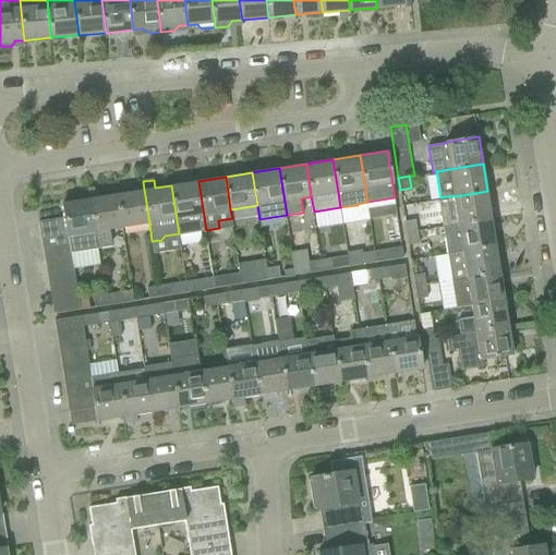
[(206,230),(198,181),(171,185),(179,233),(205,229),(206,230)]
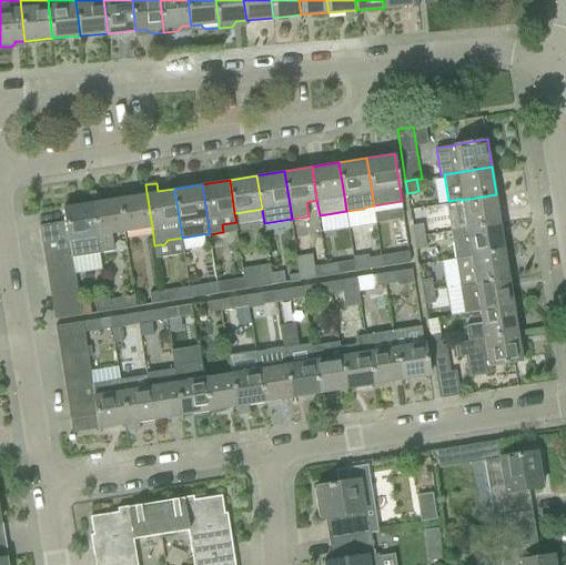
[(147,193),(120,197),(125,231),(152,226),(147,192),(147,193)]
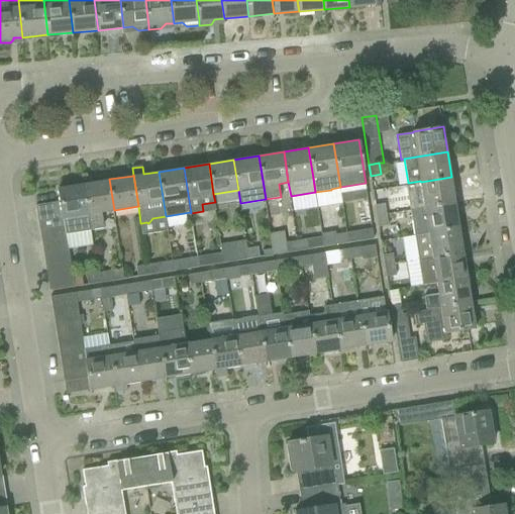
[(421,182),(424,206),(411,208),(411,209),(455,202),(451,177),(421,182)]
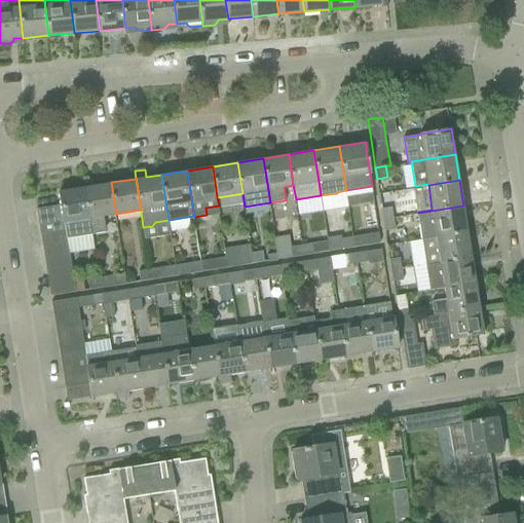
[(116,214),(111,182),(85,186),(92,233),(106,231),(104,216),(116,214)]
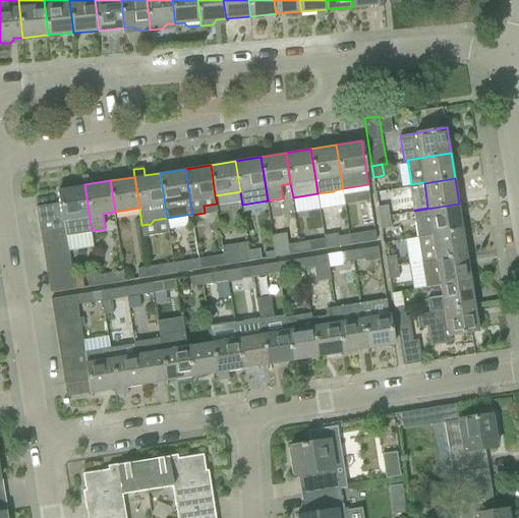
[(92,231),(84,184),(59,188),(61,202),(63,215),(65,227),(66,235),(67,235),(92,231)]
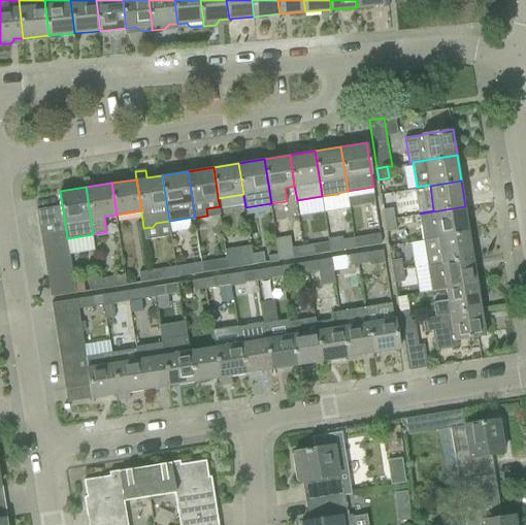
[(64,218),(62,204),(37,208),(39,221),(64,218)]
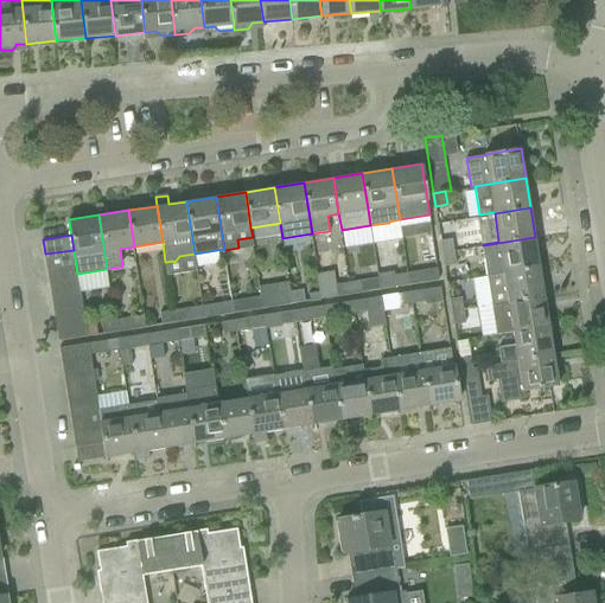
[(443,251),(454,250),(452,237),(441,238),(443,251)]
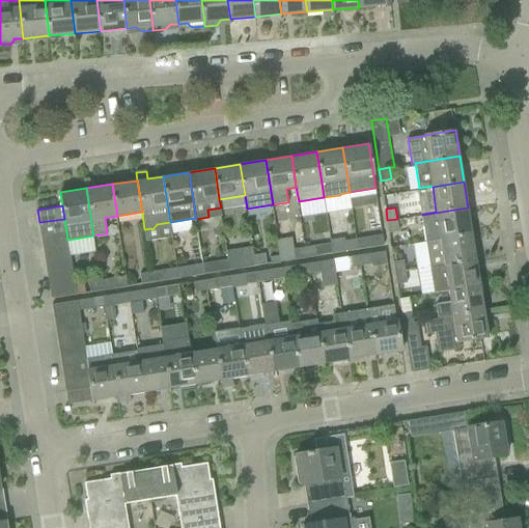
[(472,232),(468,207),(422,215),(426,240),(472,232)]
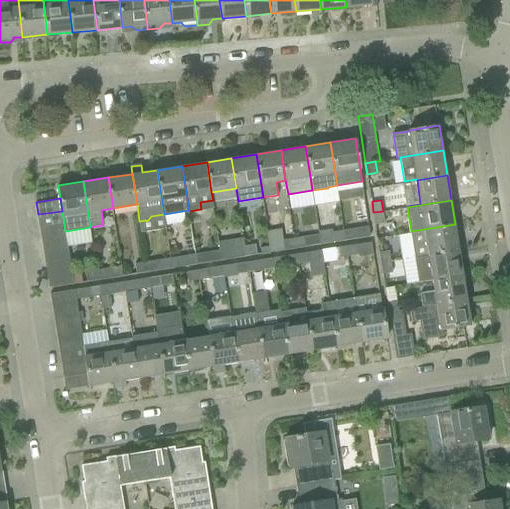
[(62,211),(38,214),(40,226),(64,223),(62,211)]
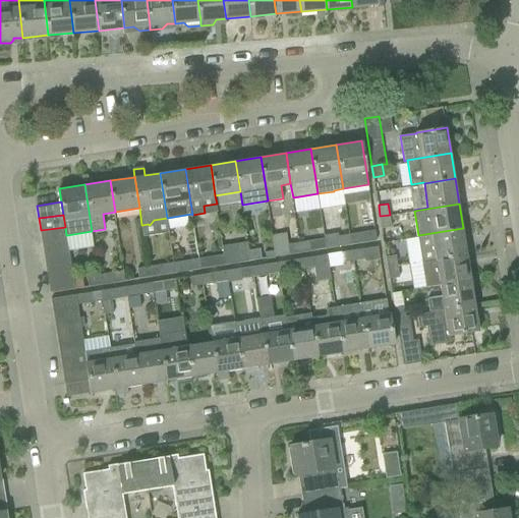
[(390,215),(380,216),(382,227),(392,225),(390,215)]
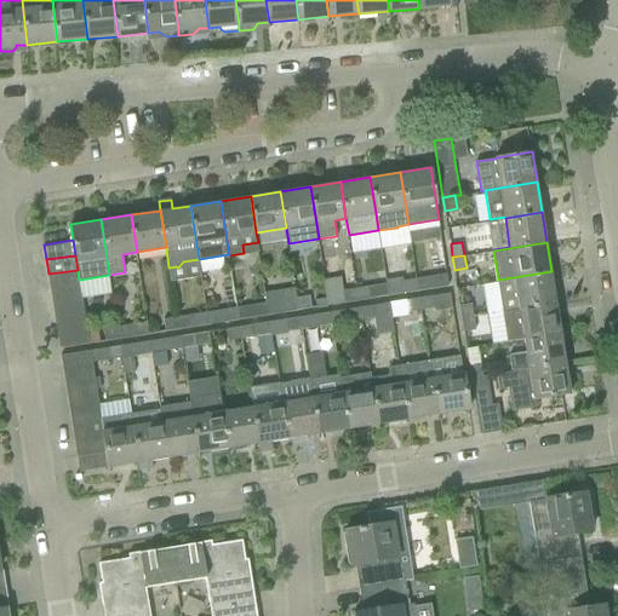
[(78,270),(49,274),(51,288),(81,283),(80,280),(79,280),(78,270)]
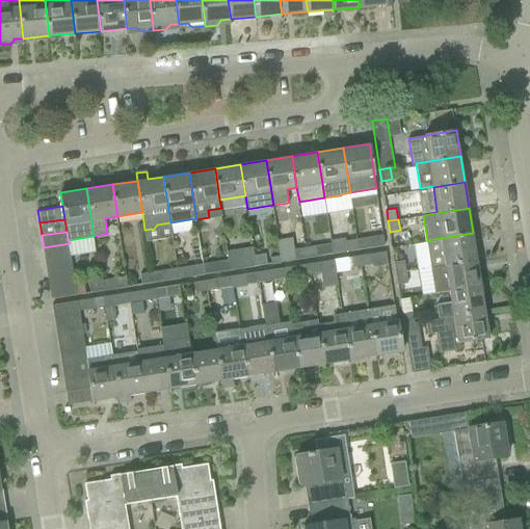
[(473,233),(427,240),(431,266),(477,259),(473,233)]
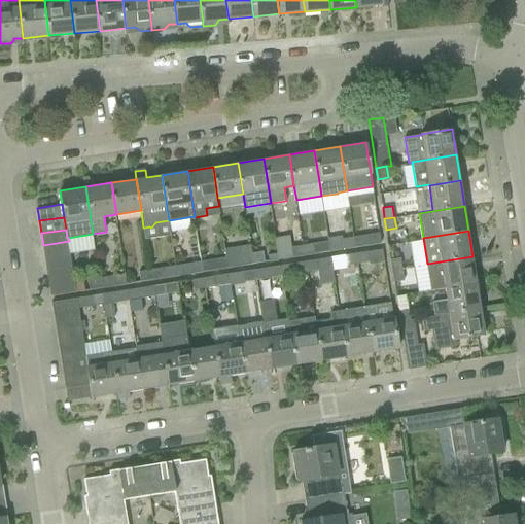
[(380,232),(354,236),(355,246),(382,242),(380,232)]
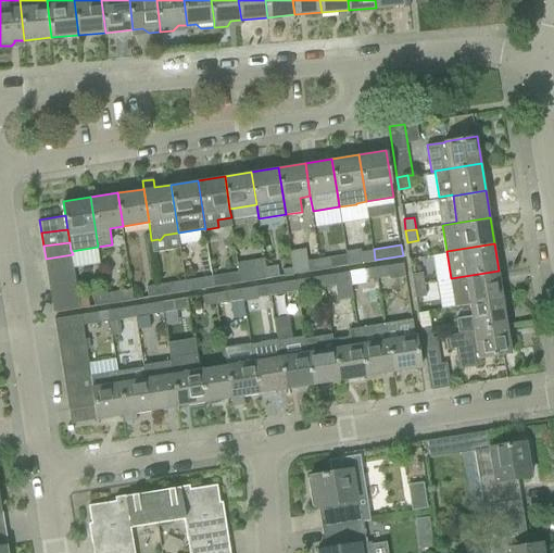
[(374,249),(347,253),(349,264),(375,260),(374,249)]
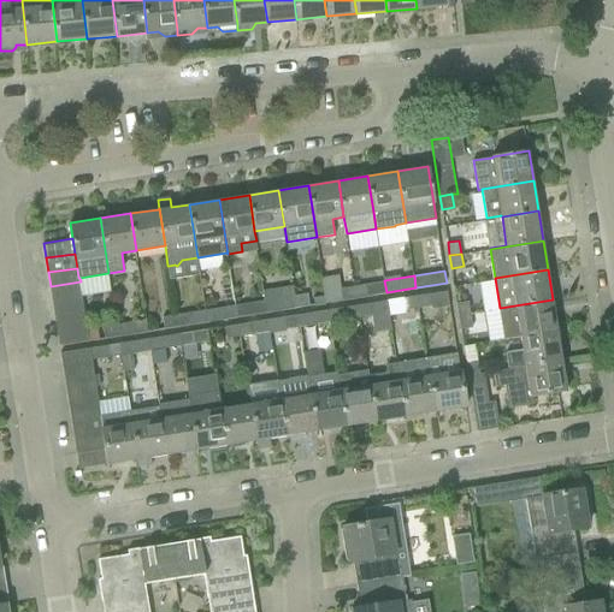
[(81,281),(51,286),(53,301),(82,296),(81,281)]
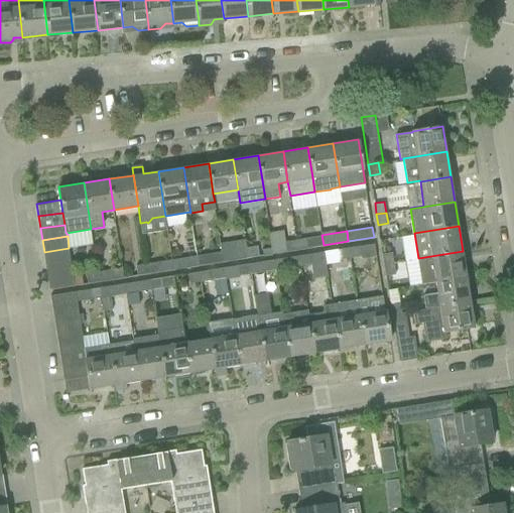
[(272,238),(274,251),(283,250),(281,237),(272,238)]
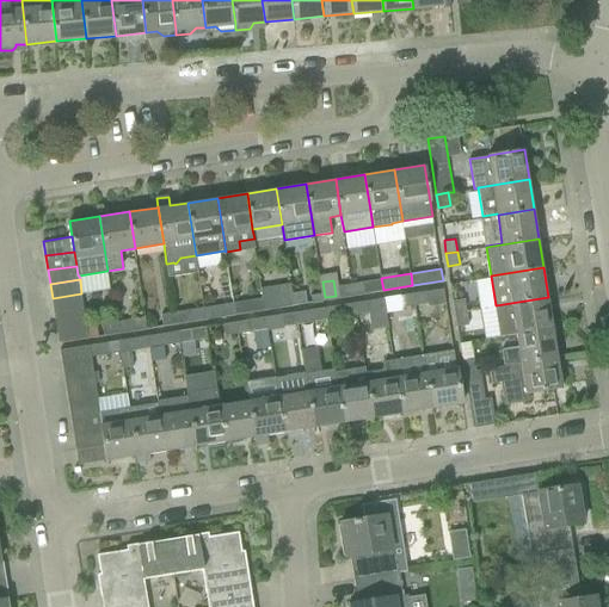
[(364,282),(352,283),(354,295),(367,293),(364,282)]
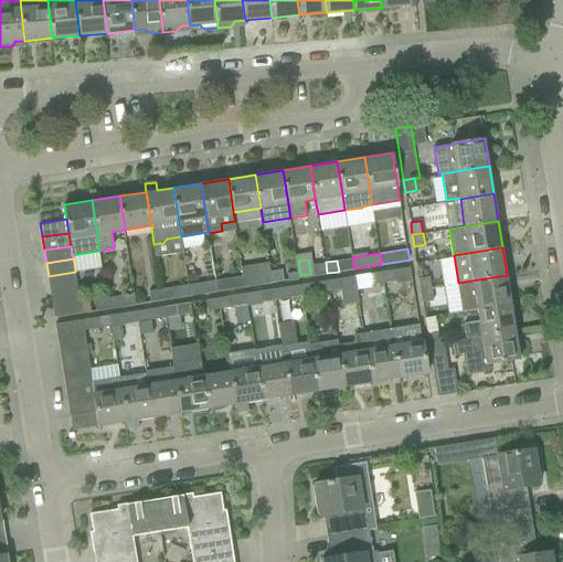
[(327,273),(326,262),(314,264),(315,275),(327,273)]
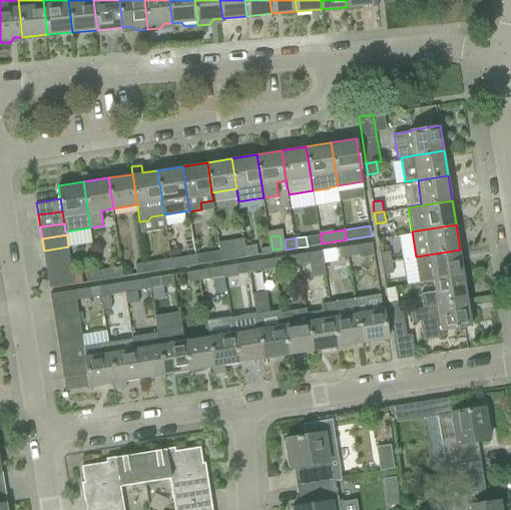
[(358,244),(347,245),(349,256),(362,253),(361,243),(358,244)]
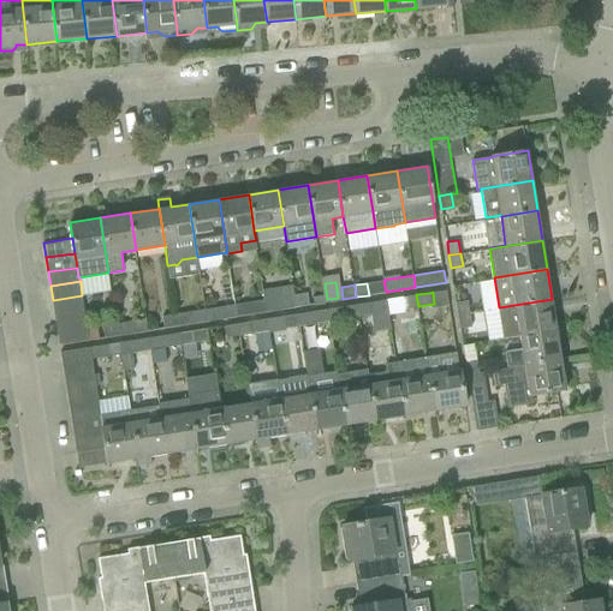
[(308,293),(295,294),(297,306),(310,304),(308,293)]
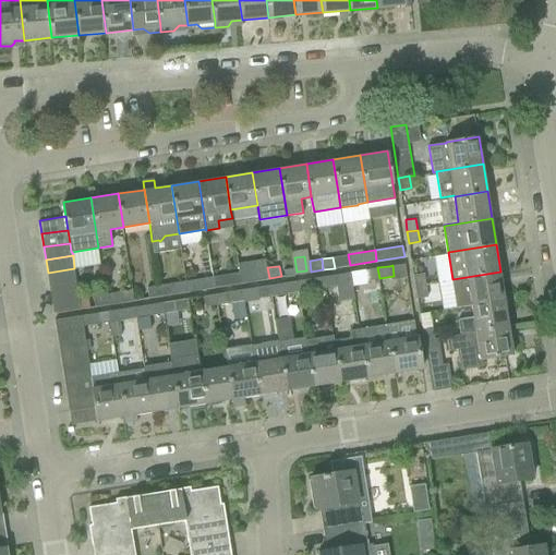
[(267,267),(240,272),(241,282),(257,280),(269,278),(267,267)]
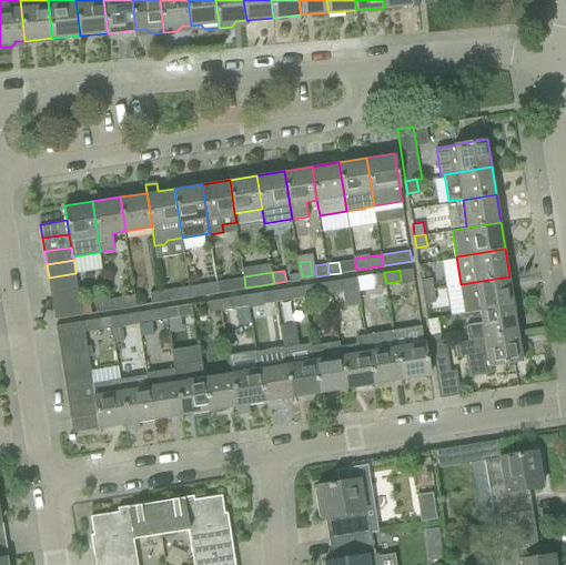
[(386,283),(384,272),(373,274),(374,285),(386,283)]
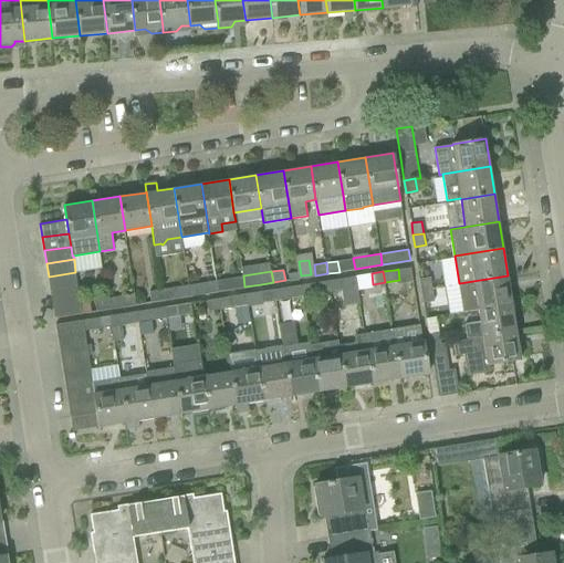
[(77,285),(75,272),(49,277),(51,290),(77,285)]
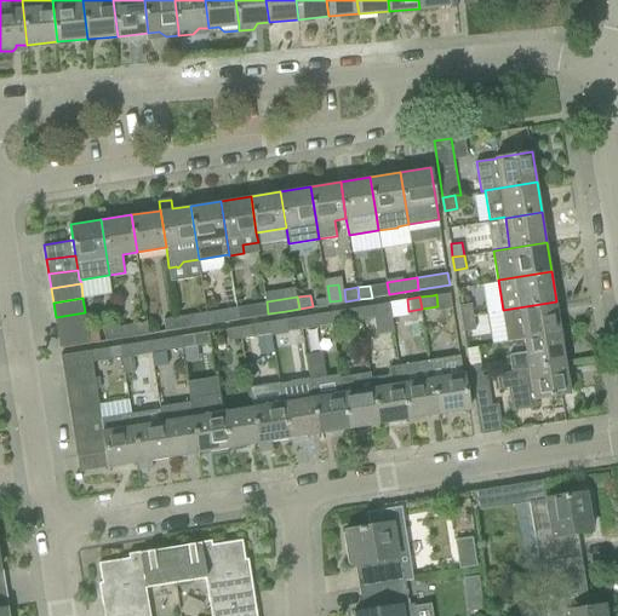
[(267,301),(238,306),(239,318),(268,314),(267,301)]
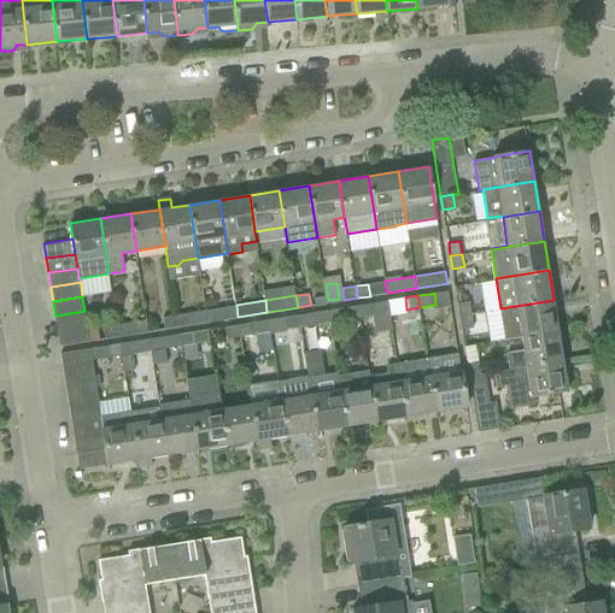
[(460,316),(472,313),(469,300),(457,302),(460,316)]
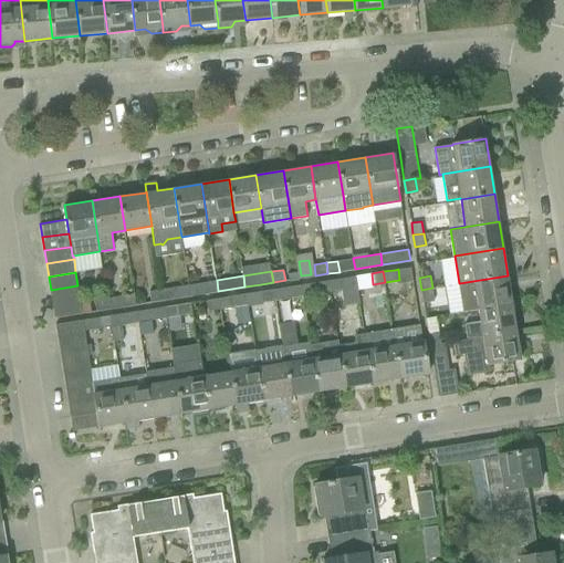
[(508,275),(459,283),(461,294),(476,292),(478,309),(512,303),(508,275)]
